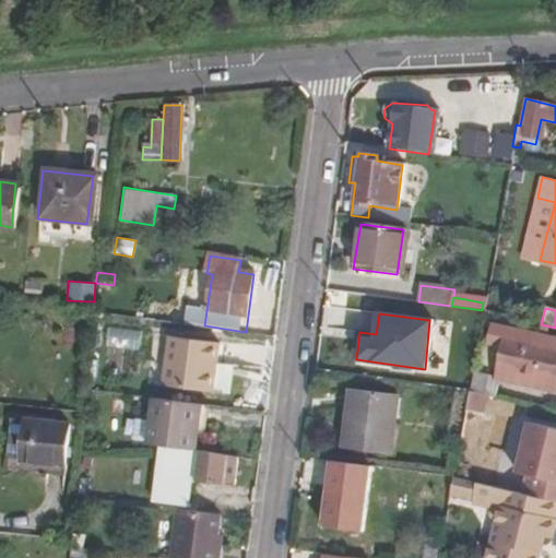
[(339,318),(332,367),(349,369),(356,320),(339,318)]
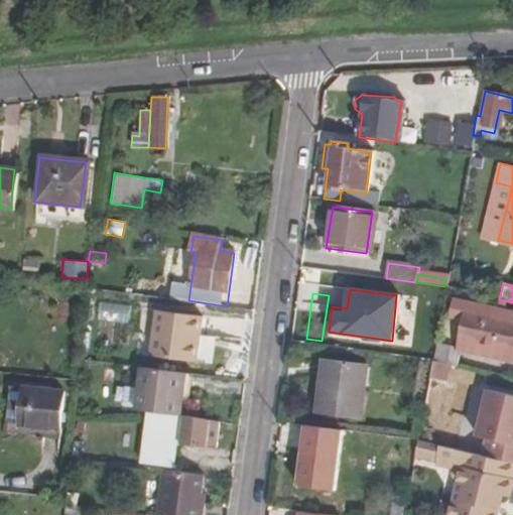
[(127,322),(128,303),(98,301),(97,319),(127,322)]
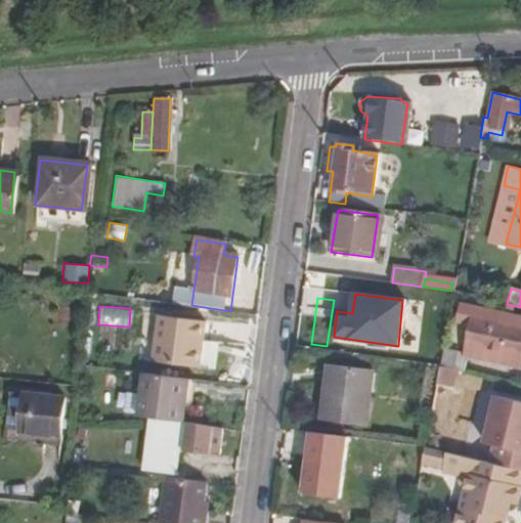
[(470,325),(464,353),(520,366),(520,319),(460,306),(457,322),(470,325)]
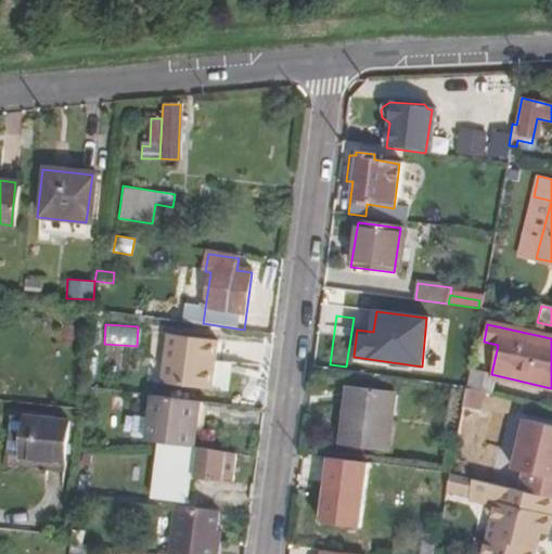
[(170,333),(163,382),(210,388),(217,339),(170,333)]
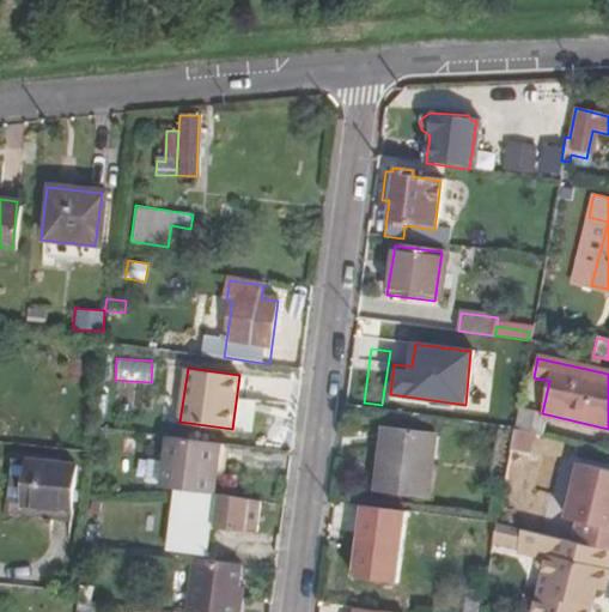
[(539,435),(542,413),(516,406),(511,430),(530,434),(539,435)]
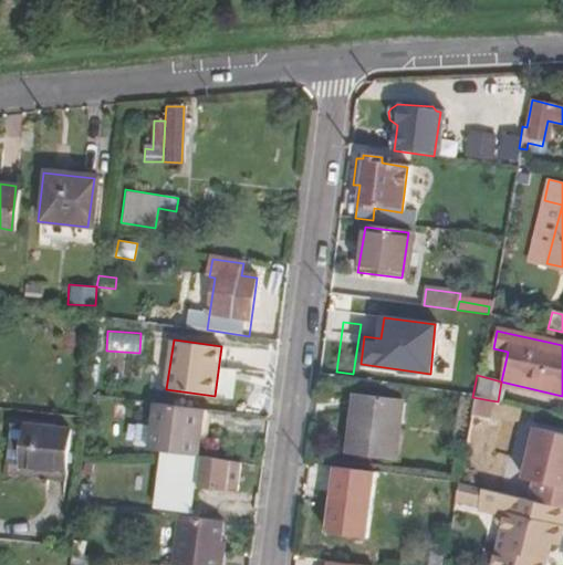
[(393,458),(402,400),(354,394),(345,452),(393,458)]
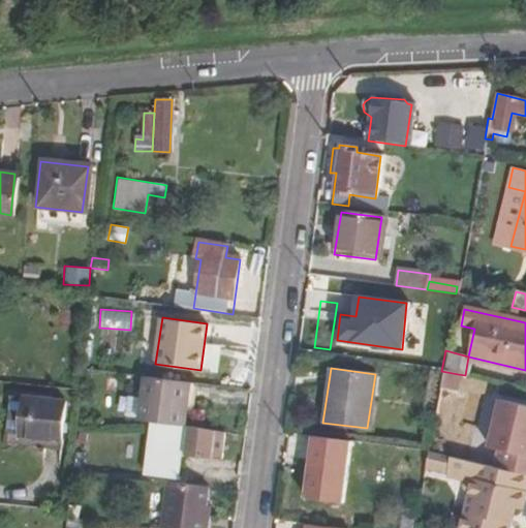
[(458,374),(441,371),(433,417),(447,421),(458,374)]
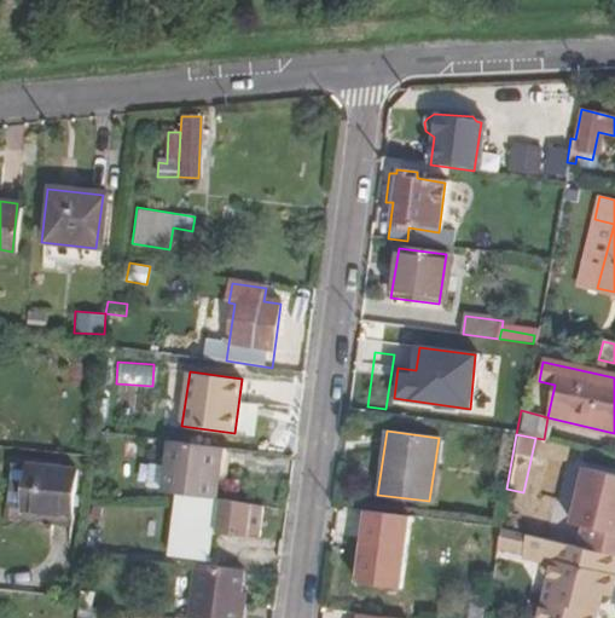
[(175,490),(175,494),(215,497),(222,448),(183,442),(179,467),(164,465),(161,489),(175,490)]
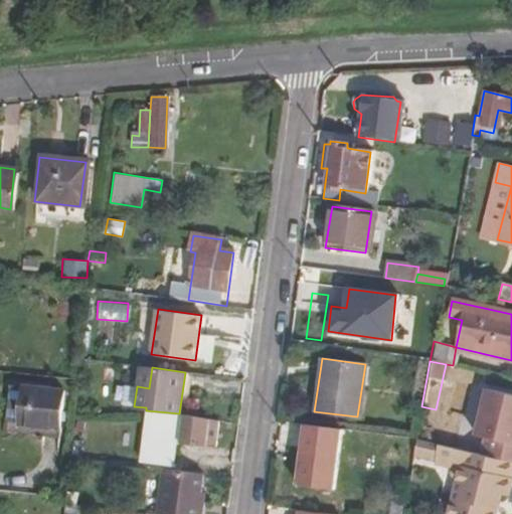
[(482,436),(478,456),(510,463),(511,463),(511,394),(483,388),(473,434),(482,436)]
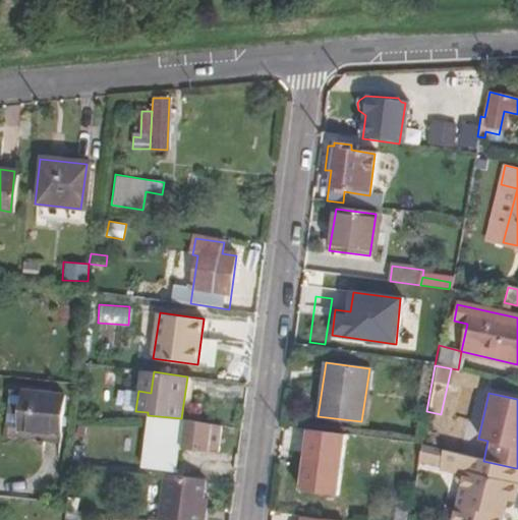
[(17,420),(58,424),(60,398),(20,394),(17,420)]
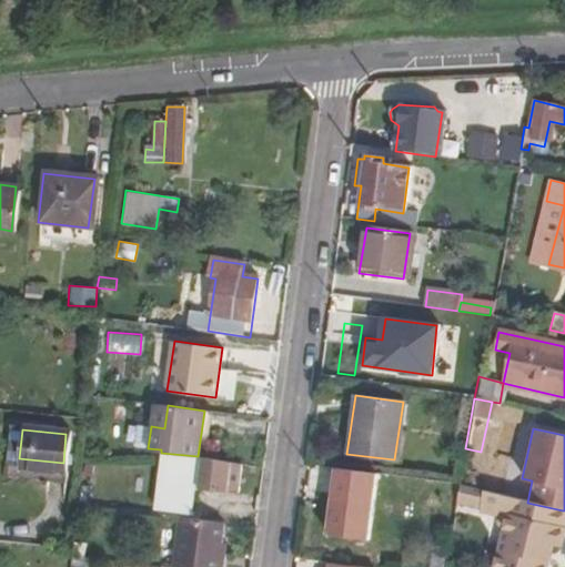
[(198,456),(161,453),(152,507),(187,512),(190,487),(197,487),(201,456),(198,456)]
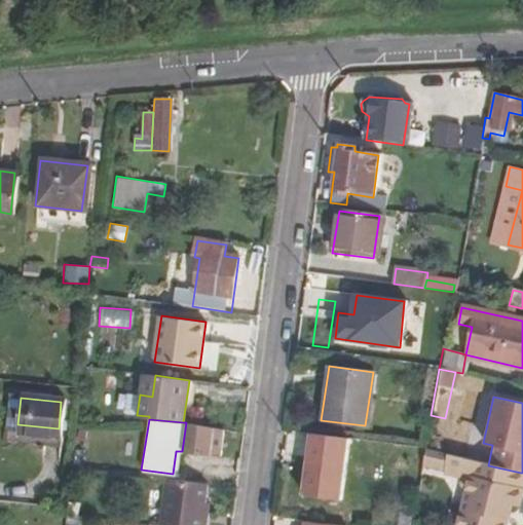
[(425,439),(428,422),(421,421),(418,438),(425,439)]
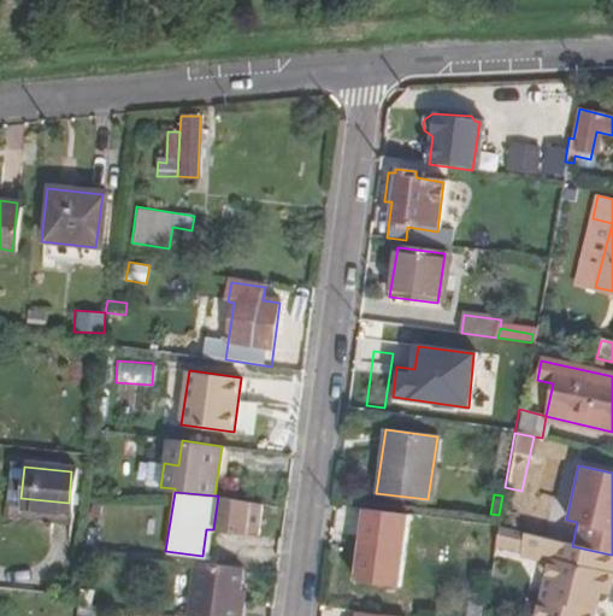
[(69,503),(21,498),(19,512),(66,517),(69,503)]
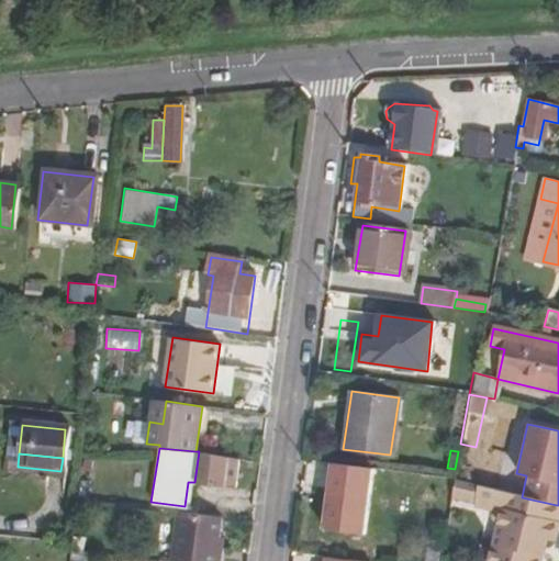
[(325,467),(323,482),(353,486),(355,471),(325,467)]
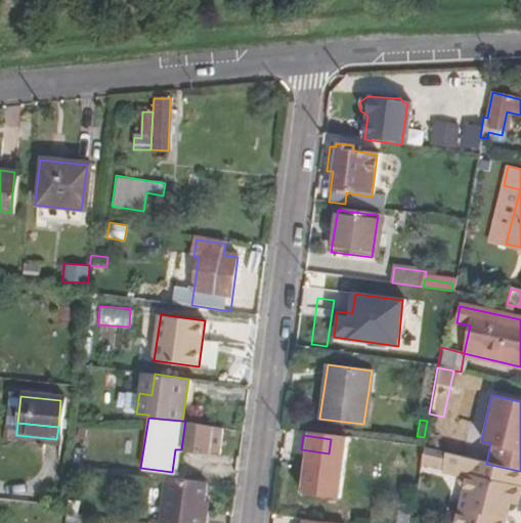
[(421,453),(418,467),(438,472),(443,453),(422,448),(421,453)]
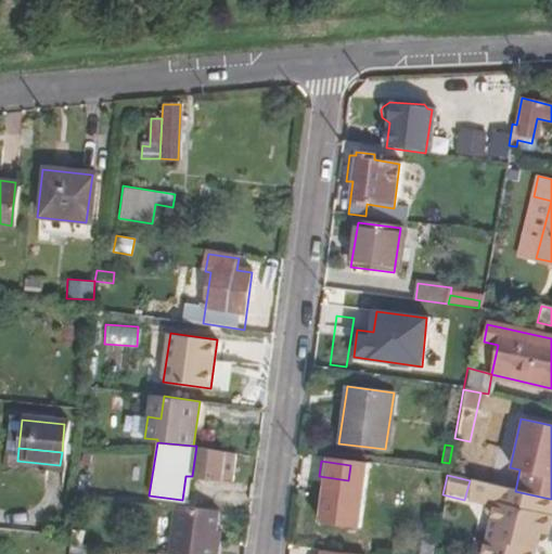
[(546,515),(550,499),(515,491),(470,480),(464,500),(484,504),(483,511),(487,516),(489,517),(480,553),(531,553),(537,533),(544,535),(550,516),(546,515)]
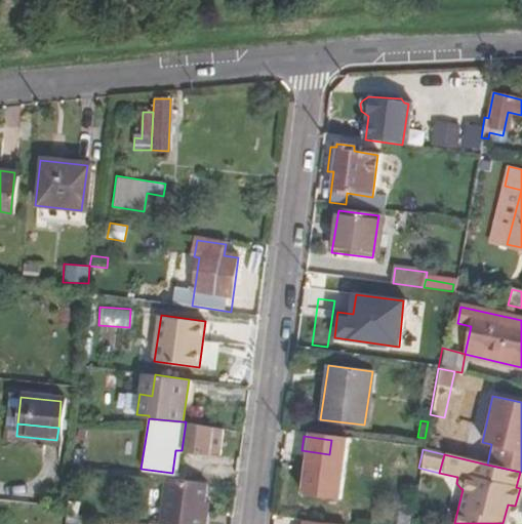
[(167,479),(160,523),(203,523),(204,515),(199,515),(203,483),(167,479)]
